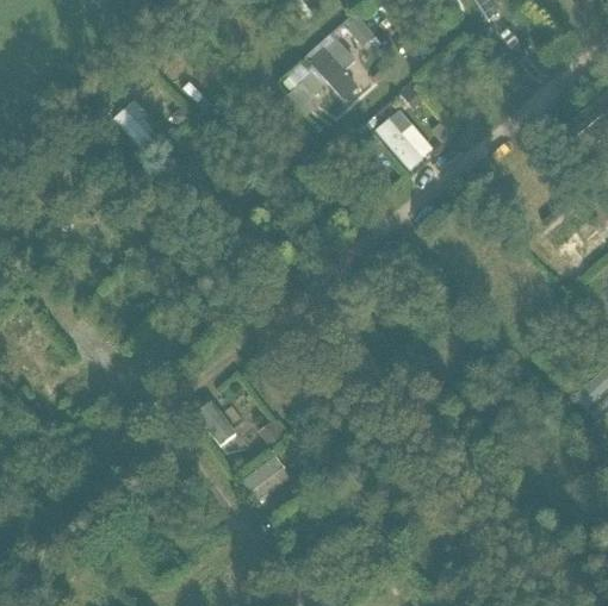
[(281,0),(303,23),(314,12),(302,0),(281,0)]
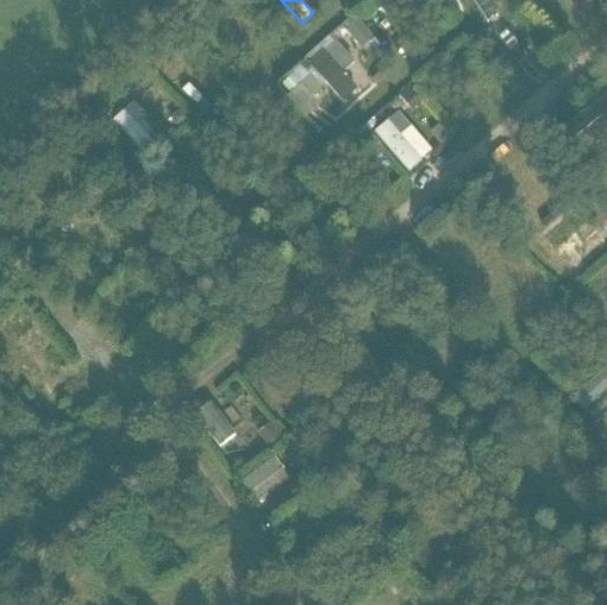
[(302,0),(314,11),(321,2),(319,0),(302,0)]
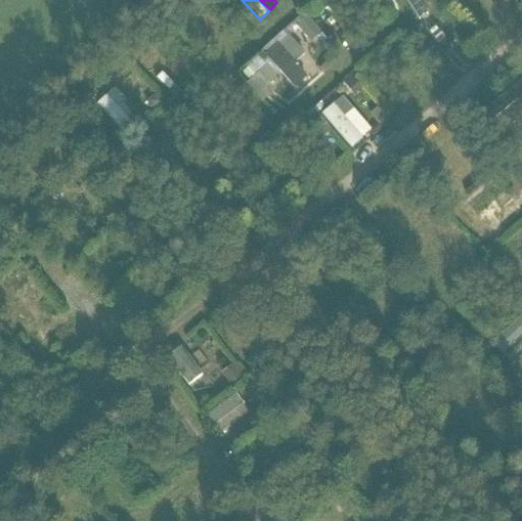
[(393,0),(399,8),(409,0),(393,0)]
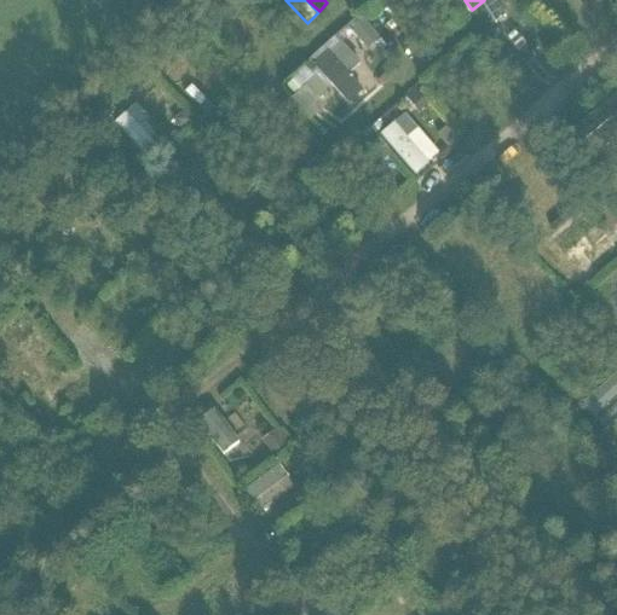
[(364,17),(351,28),(361,38),(373,27),(364,17)]
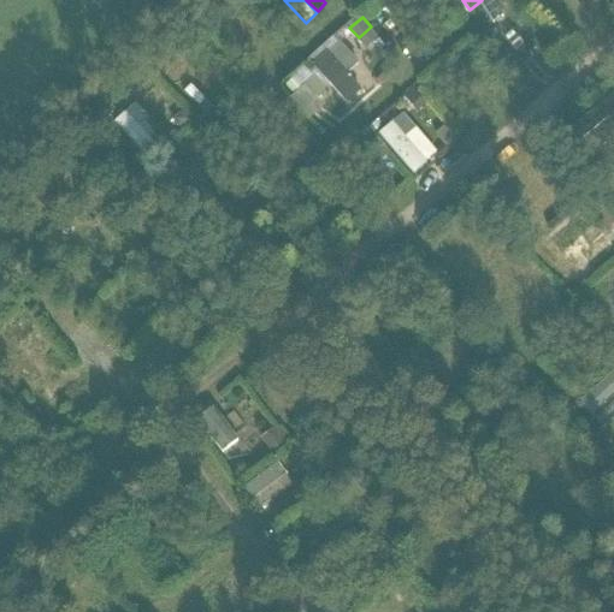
[(360,60),(347,72),(360,88),(375,75),(360,58),(367,52),(346,27),(337,34),(360,60)]
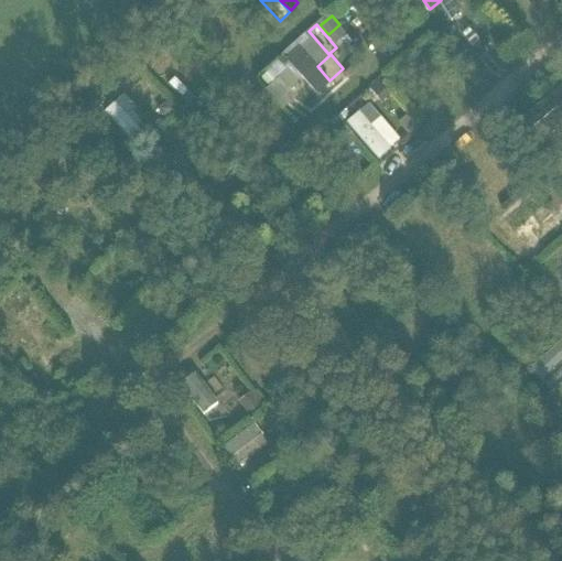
[(285,86),(303,76),(312,92),(327,84),(316,63),(325,57),(312,33),(280,51),(288,64),(278,69),(285,86)]
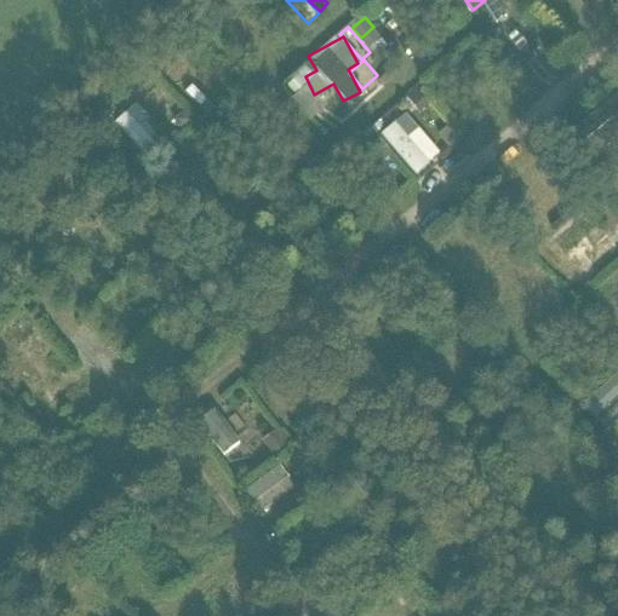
[(299,74),(289,84),(298,93),(308,85),(299,74)]
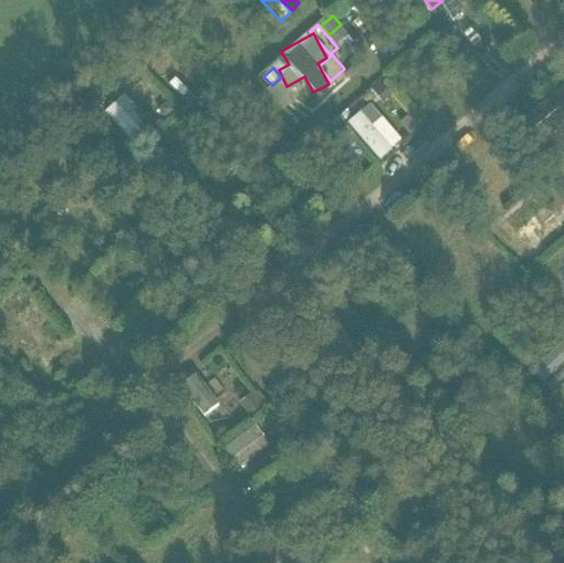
[(380,77),(372,85),(384,101),(394,93),(380,77)]
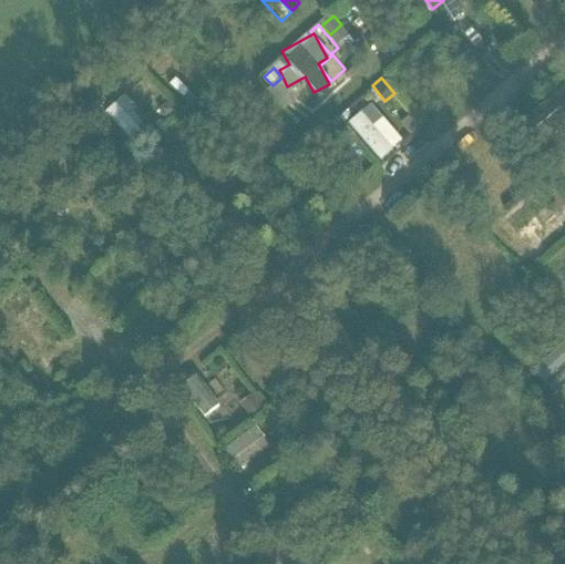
[(522,120),(542,143),(564,122),(564,89),(562,85),(522,120)]
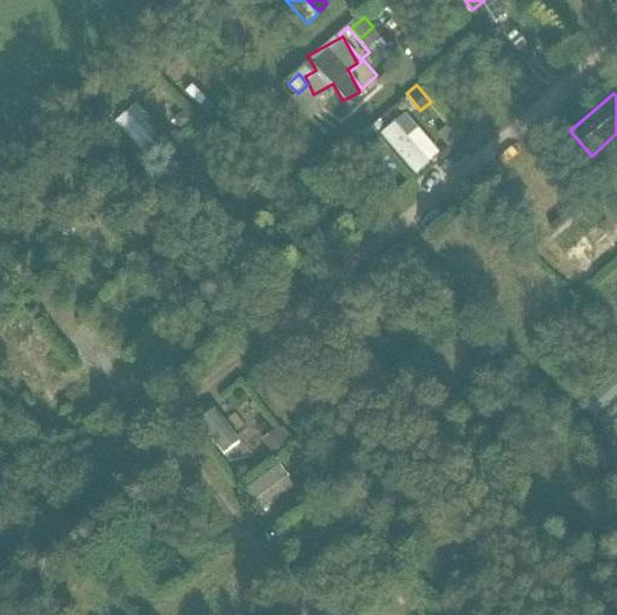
[(138,97),(113,120),(154,162),(178,139),(138,97)]
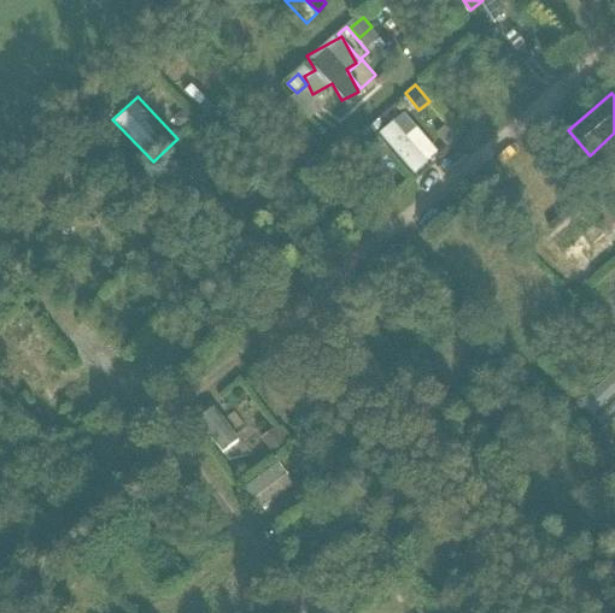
[(413,172),(439,148),(402,108),(375,131),(413,172)]
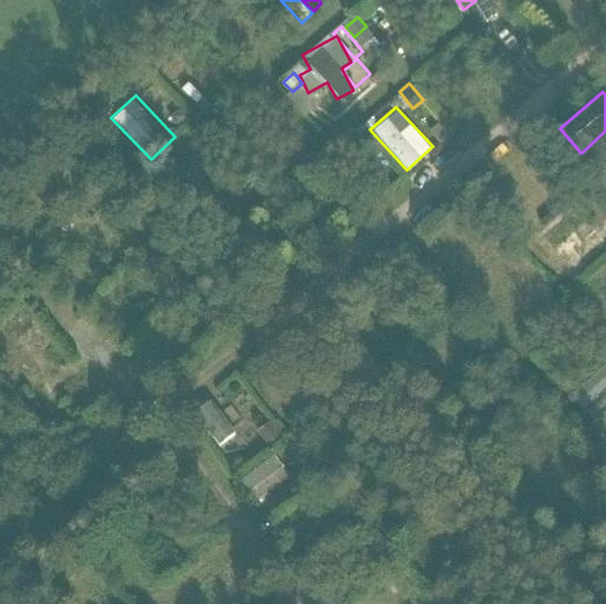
[(441,122),(431,131),(442,144),(452,135),(441,122)]
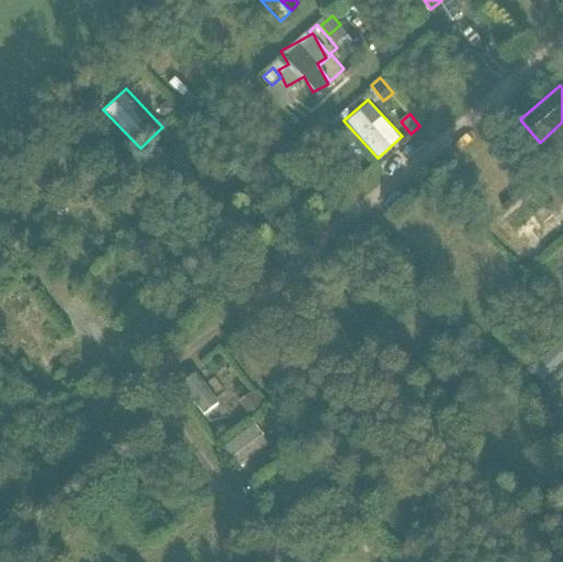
[(22,271),(10,282),(17,288),(29,278),(22,271)]
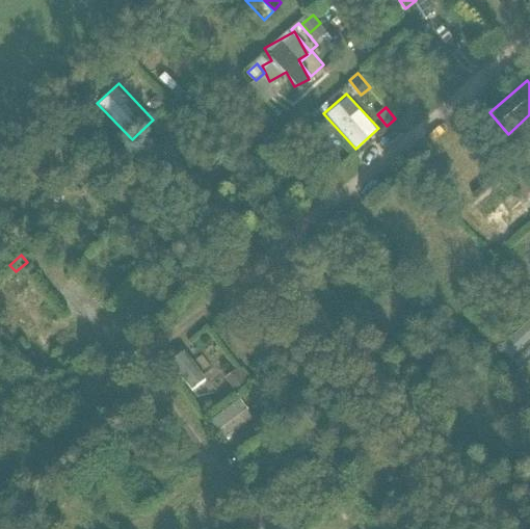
[(48,343),(38,350),(45,360),(54,352),(48,343)]
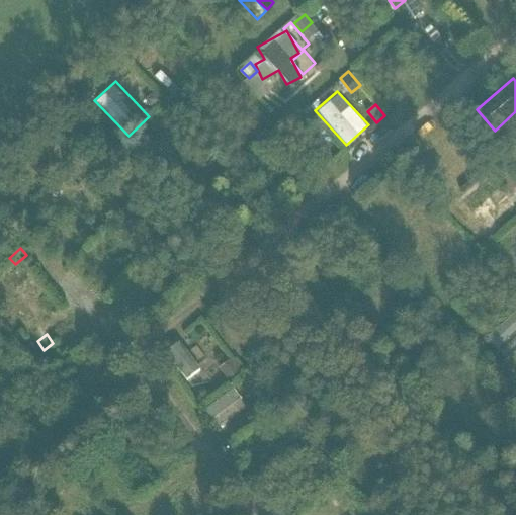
[(194,339),(170,357),(186,377),(210,358),(194,339)]
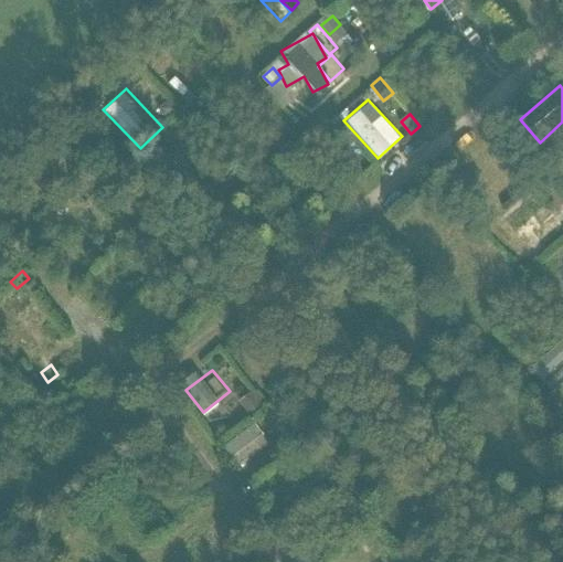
[(255,389),(242,400),(251,412),(265,401),(255,389)]
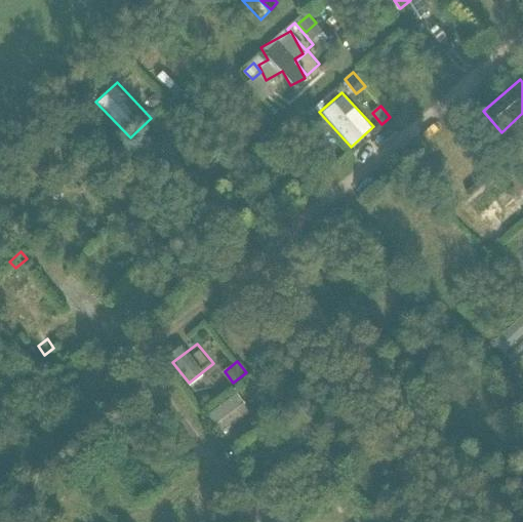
[(210,412),(236,440),(258,419),(234,391),(210,412)]
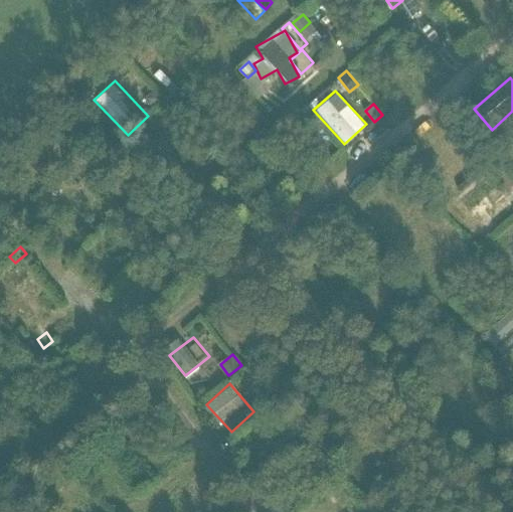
[(265,391),(254,399),(264,410),(274,402),(265,391)]
